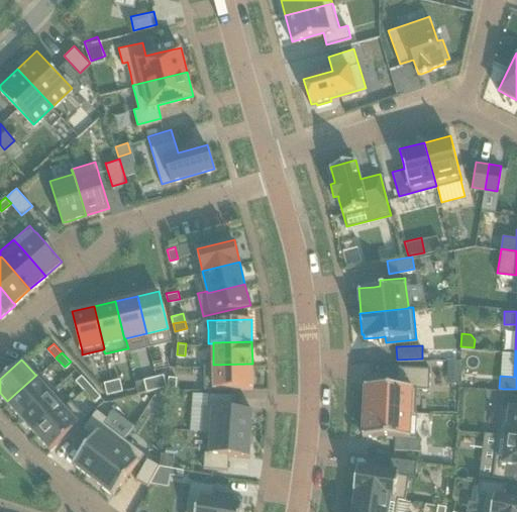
[(448,360),(447,370),(458,371),(459,360),(448,360)]
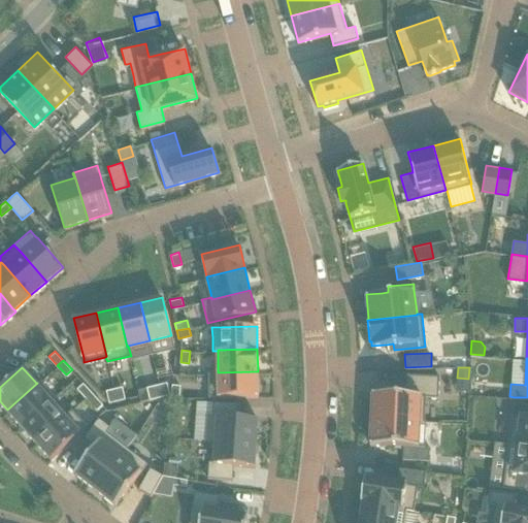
[(211,371),(208,371),(208,372),(208,392),(208,396),(258,394),(258,390),(258,371),(218,372),(218,371),(211,371)]
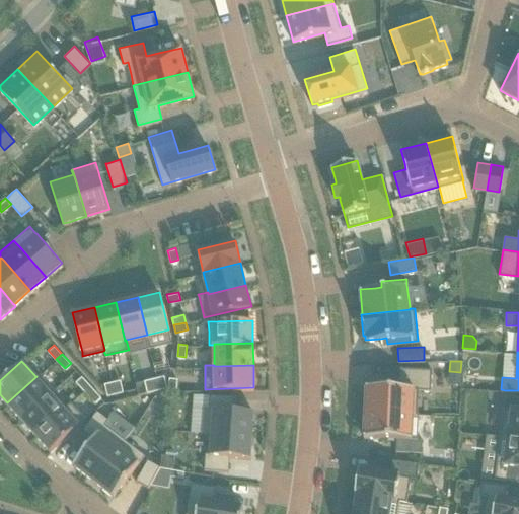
[(365,392),(365,405),(365,411),(419,413),(419,412),(417,412),(419,389),(431,389),(432,368),(399,366),(398,386),(396,386),(390,386),(366,385),(366,386),(366,392),(365,392)]
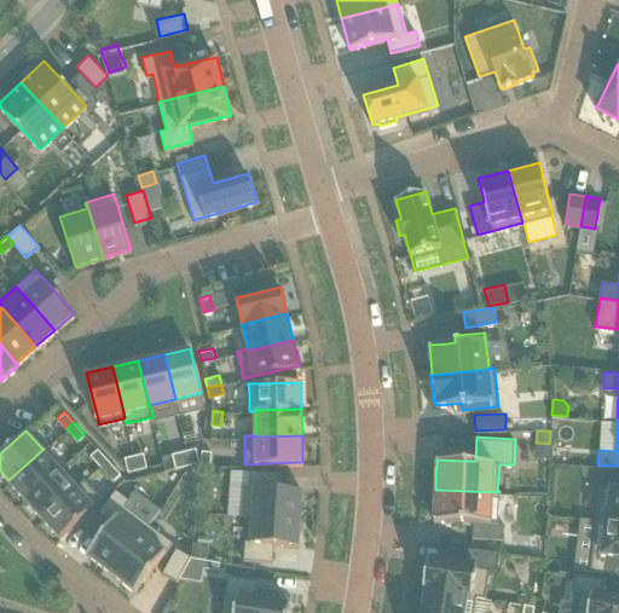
[(44,449),(9,480),(25,499),(61,468),(61,469),(65,466),(64,464),(47,445),(42,449),(44,449)]
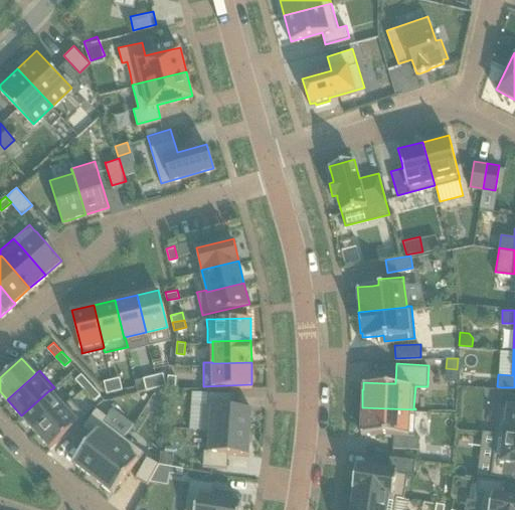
[(153,374),(156,386),(166,383),(163,371),(153,374)]
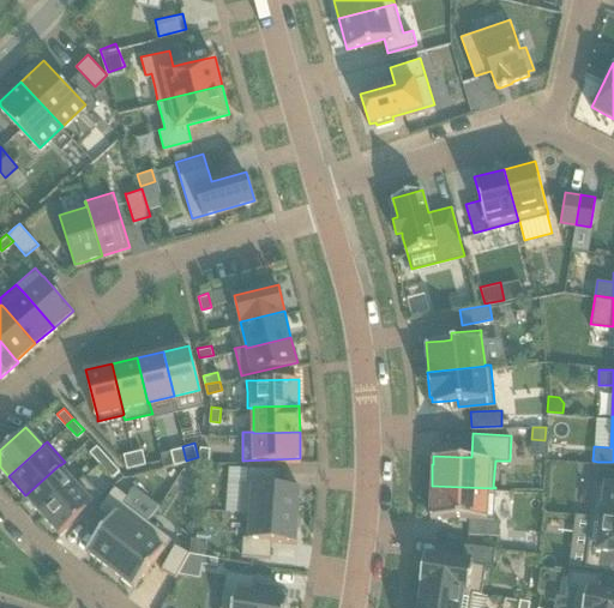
[(97,444),(90,450),(101,463),(108,456),(97,444)]
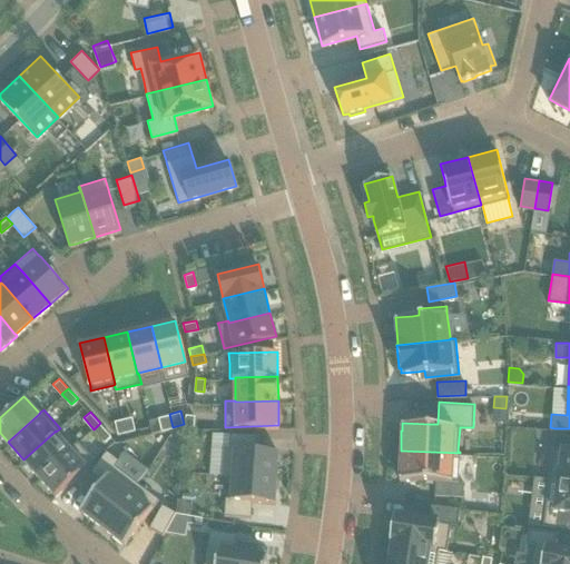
[(195,414),(186,413),(185,427),(194,427),(195,414)]
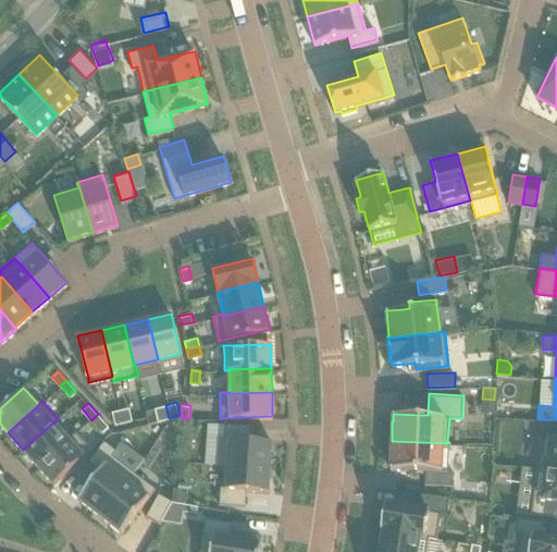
[(169,418),(165,405),(155,407),(158,420),(169,418)]
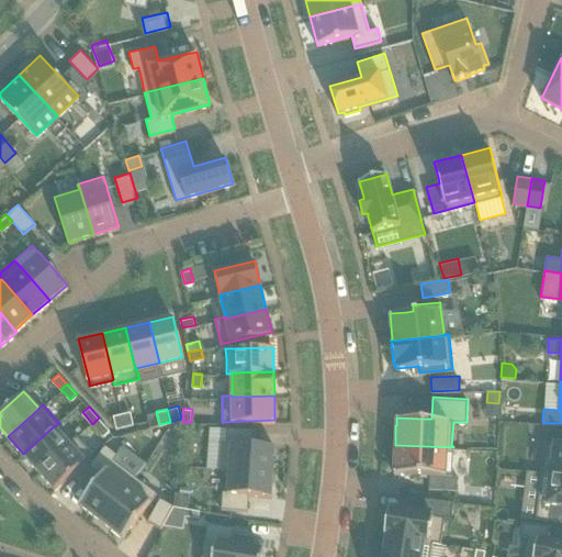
[(130,410),(122,412),(124,425),(133,423),(130,410)]
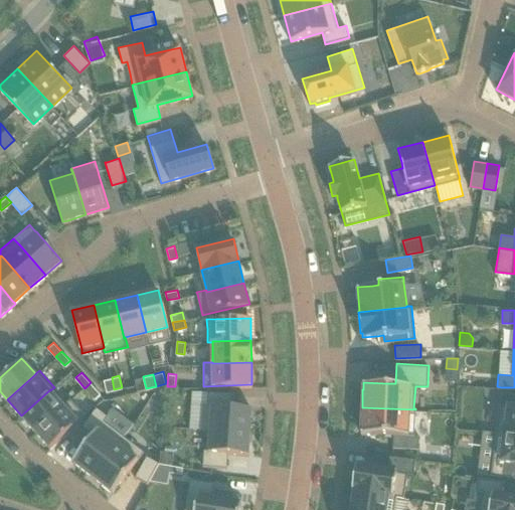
[(107,391),(114,389),(112,377),(104,379),(107,391)]
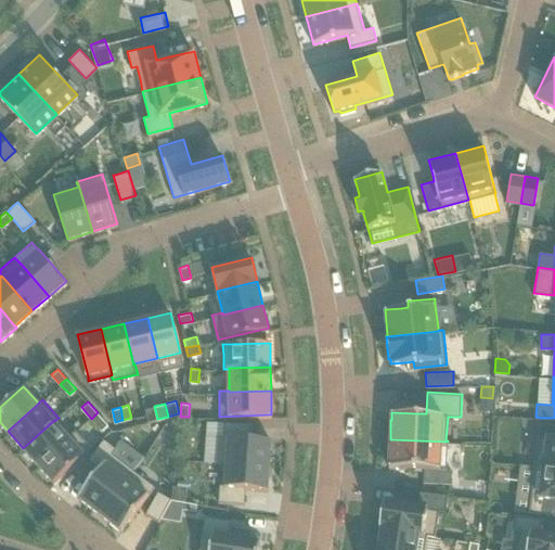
[(98,412),(91,419),(102,430),(108,424),(98,412)]
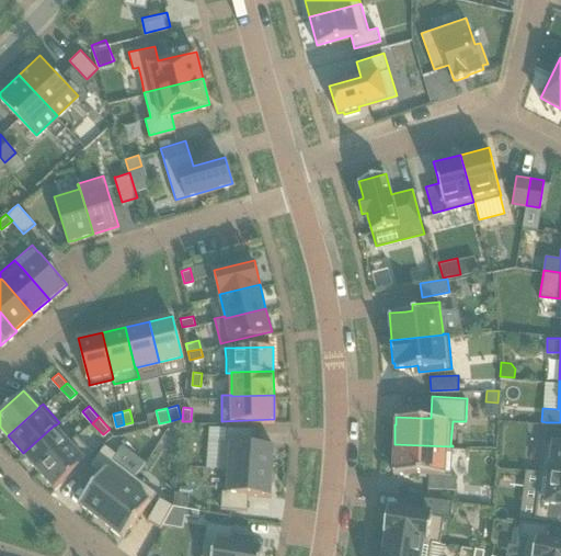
[(55,424),(23,453),(38,469),(70,441),(69,440),(57,428),(55,426),(55,424)]
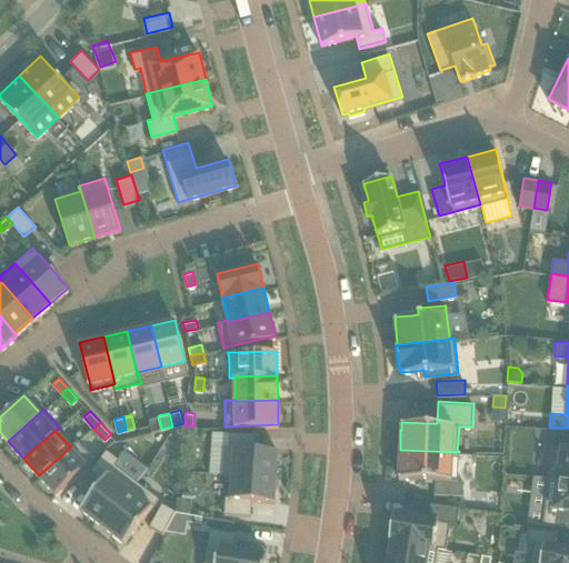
[(210,445),(208,471),(221,472),(221,473),(232,473),(232,472),(277,475),(278,450),(256,449),(257,433),(230,431),(230,432),(229,446),(223,446),(210,445)]
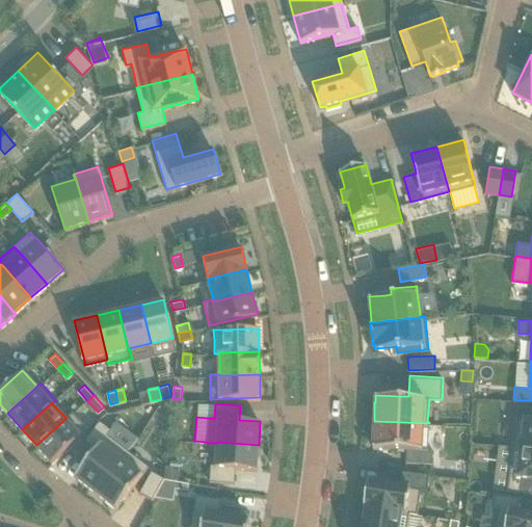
[(531,405),(517,404),(512,446),(531,448),(531,405)]
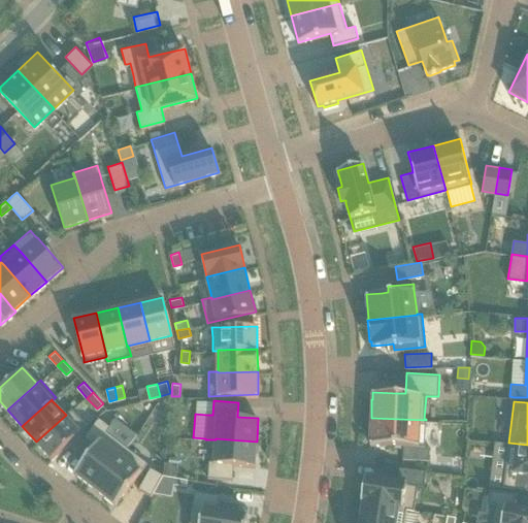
[(66,415),(36,442),(51,458),(88,424),(85,422),(73,409),(72,407),(65,414),(66,415)]
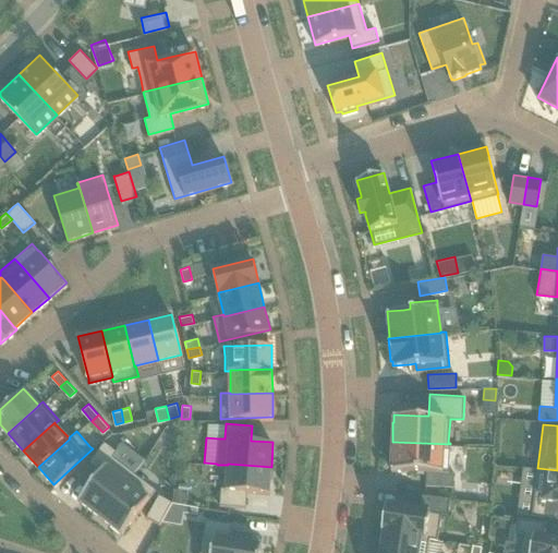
[(100,471),(79,500),(100,516),(133,471),(112,456),(117,451),(104,441),(88,461),(100,471)]
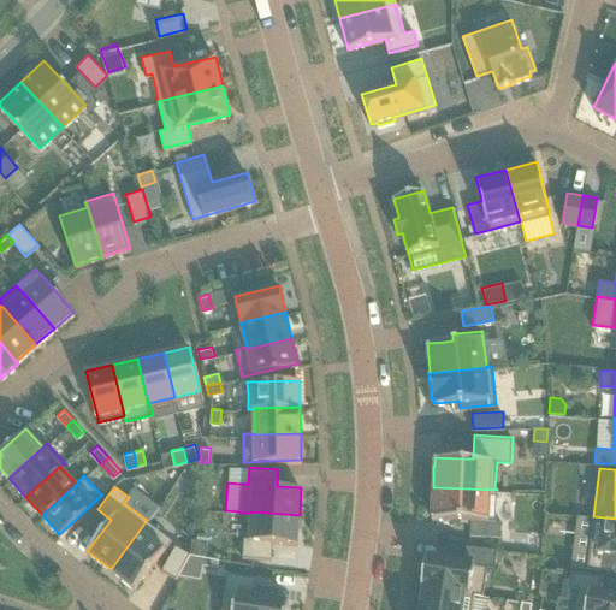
[(432,515),(431,516),(460,519),(468,519),(471,519),(469,534),(501,536),(502,520),(495,520),(497,490),(433,487),(432,515)]
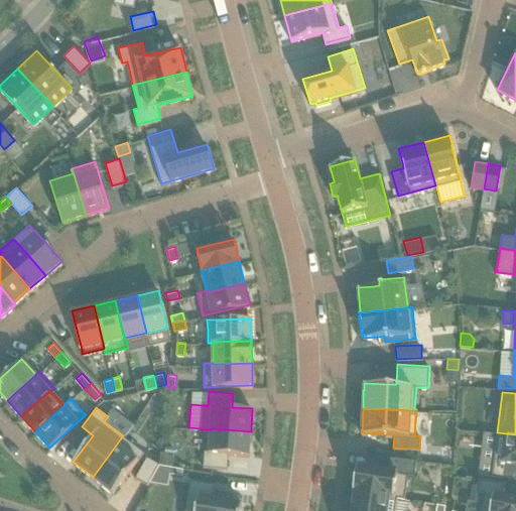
[(249,455),(251,431),(211,428),(211,429),(210,444),(209,450),(208,450),(204,450),(203,466),(210,466),(227,467),(228,453),(249,455)]
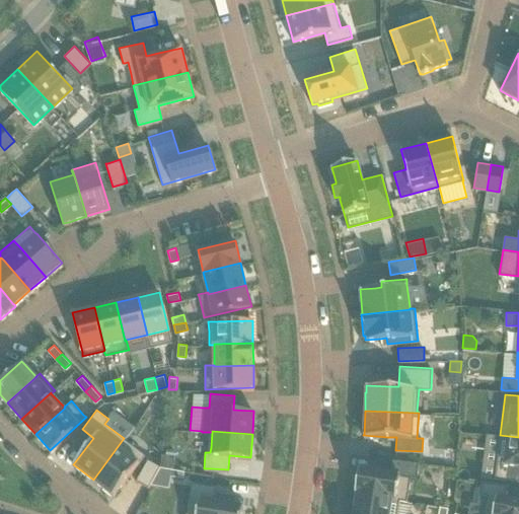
[(518,437),(500,435),(494,478),(518,481),(518,437)]
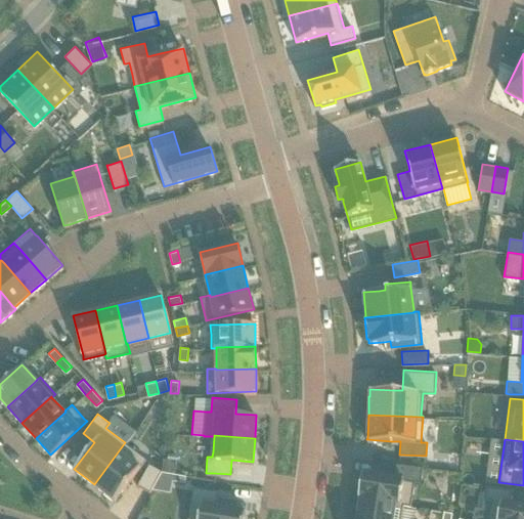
[(125,442),(94,484),(115,500),(146,459),(125,442)]
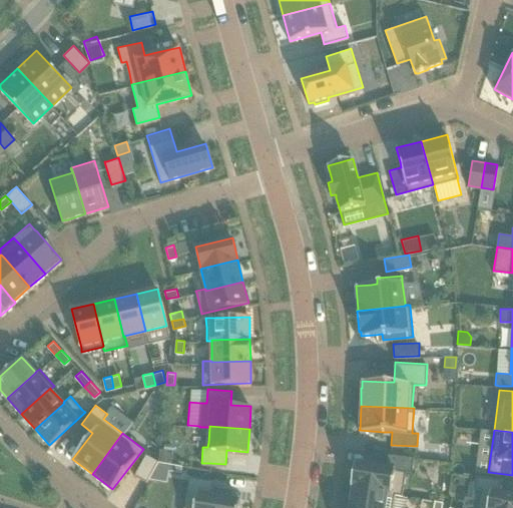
[(159,448),(158,460),(170,462),(172,450),(159,448)]
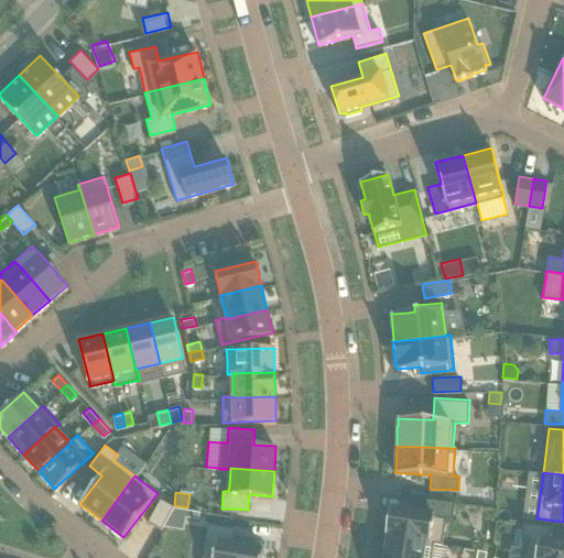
[(160,498),(148,521),(156,526),(161,528),(163,525),(174,505),(160,498)]
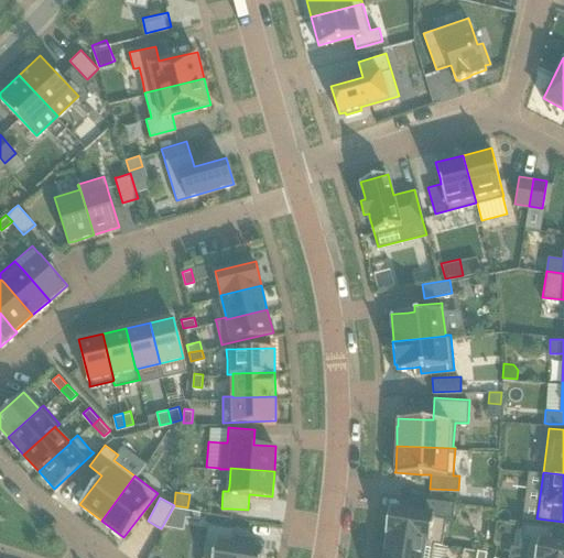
[(389,507),(386,535),(387,535),(387,534),(434,542),(434,543),(442,544),(446,517),(453,518),(455,502),(426,499),(424,513),(389,507)]
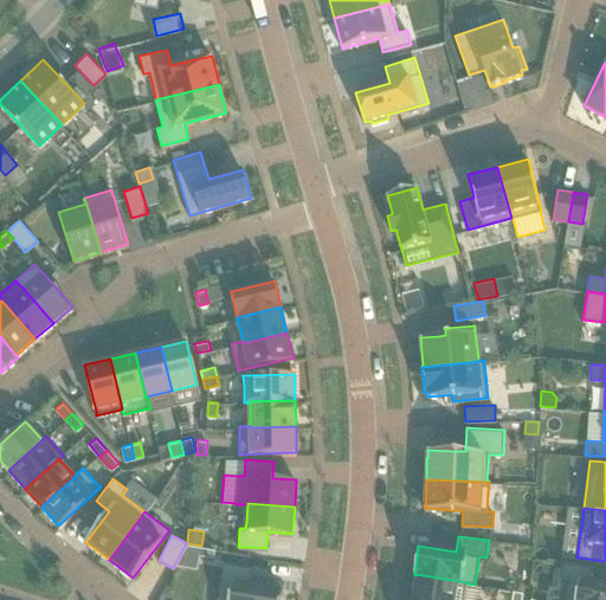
[(201,547),(199,554),(213,556),(214,549),(201,547)]
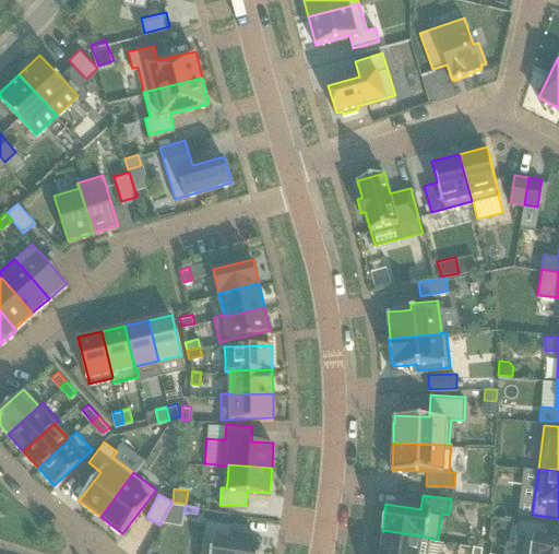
[(519,518),(516,532),(524,533),(519,553),(558,553),(558,539),(544,535),(547,521),(519,518)]
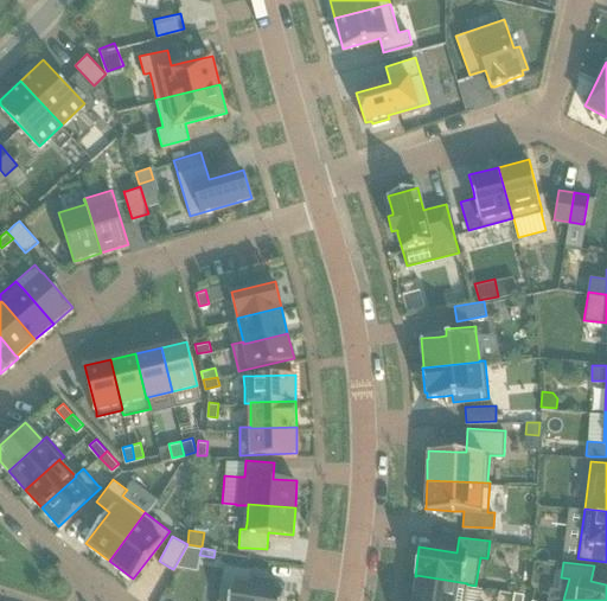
[(219,586),(217,600),(281,600),(283,590),(249,584),(251,568),(223,563),(219,586)]
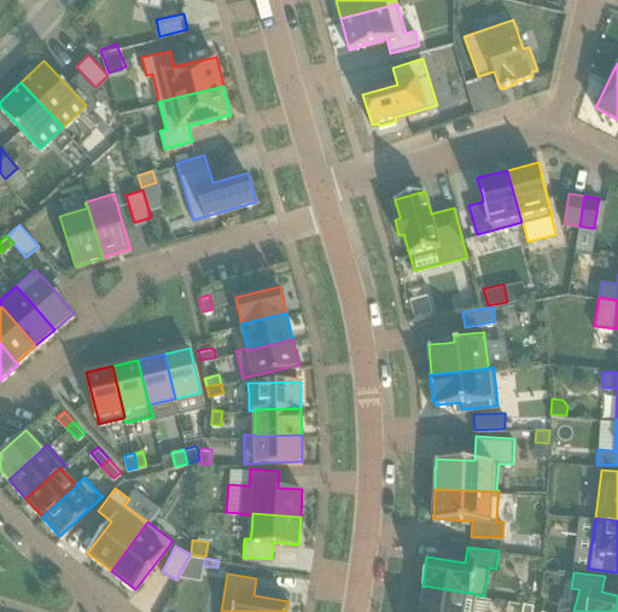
[(419,611),(472,611),(476,595),(476,594),(424,586),(424,587),(419,611)]
